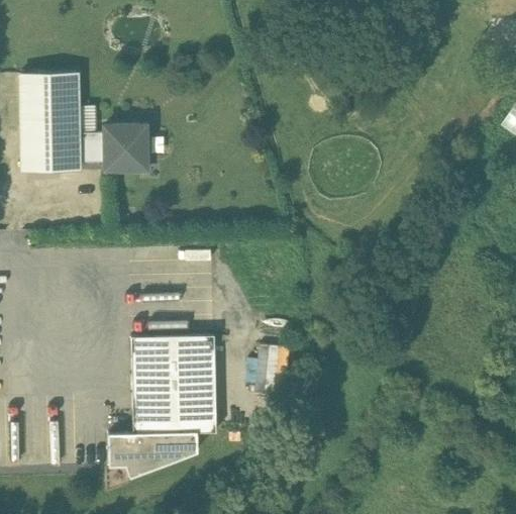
[(20,76),(23,172),(79,171),(79,164),(79,134),(78,74),(20,76)]
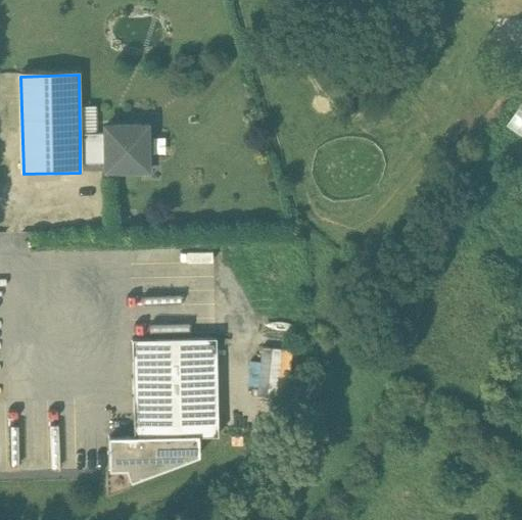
[(521,104),(509,124),(521,132),(521,104)]
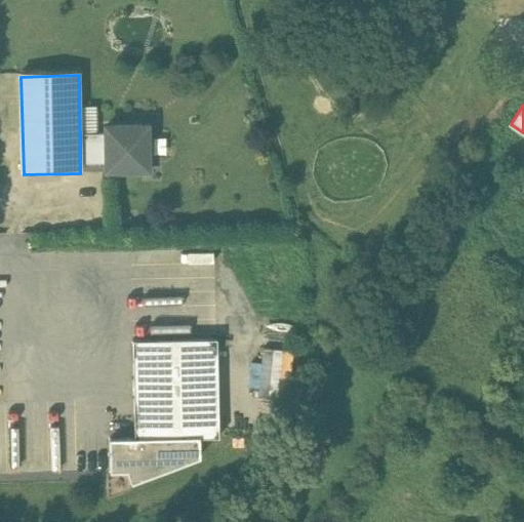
[(107,136),(80,136),(80,166),(108,166),(108,172),(149,172),(148,128),(107,129),(107,136)]
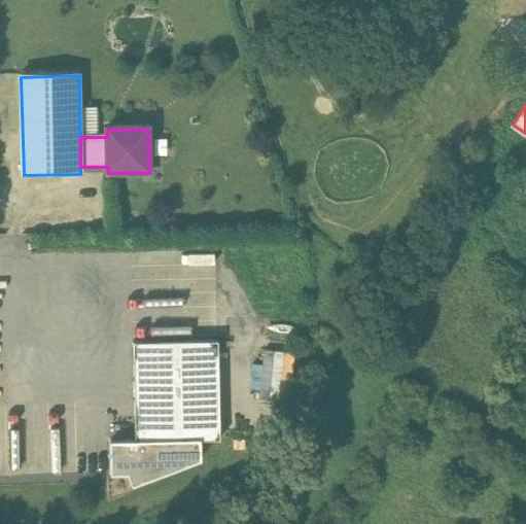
[(218,343),(134,344),(136,442),(195,442),(201,442),(220,441),(218,343)]
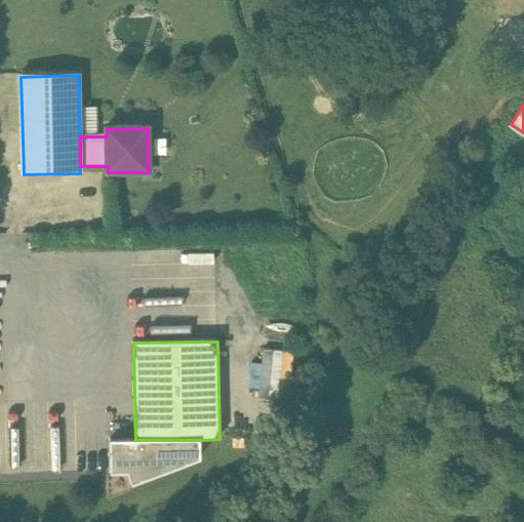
[(135,440),(110,440),(111,493),(200,459),(200,440),(194,440),(135,440)]
